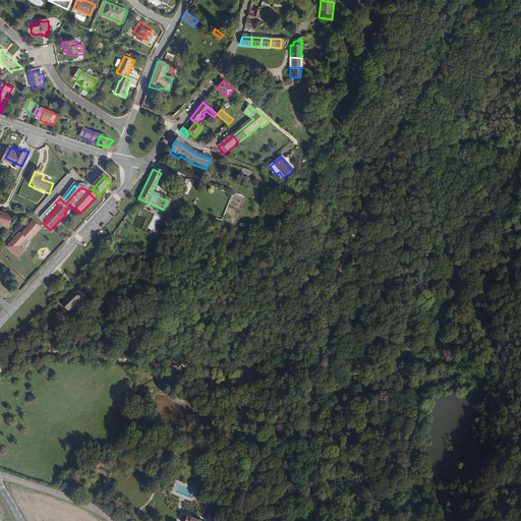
[(64,219),(74,209),(71,206),(64,213),(66,214),(63,217),(64,219)]
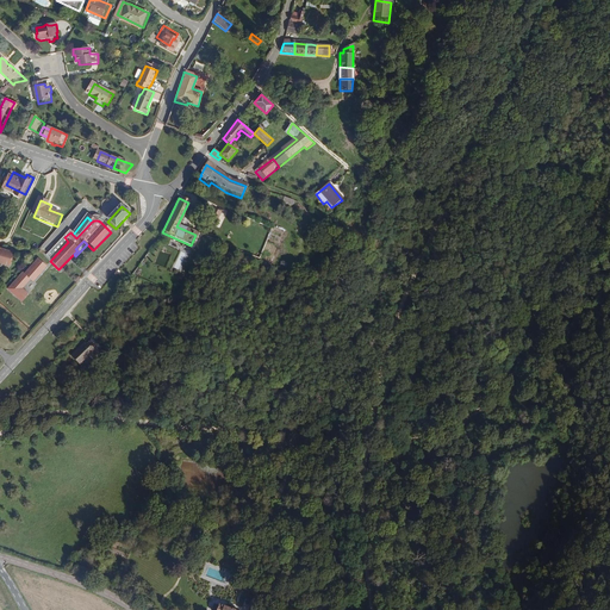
[(0,262),(8,266),(12,254),(0,249),(0,262)]
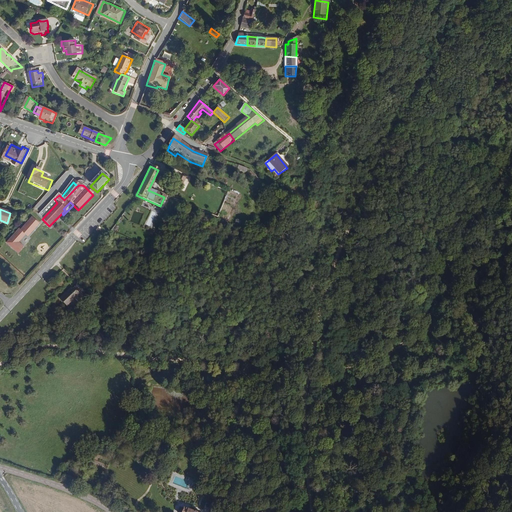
[(40,223),(33,216),(22,229),(30,235),(40,223)]
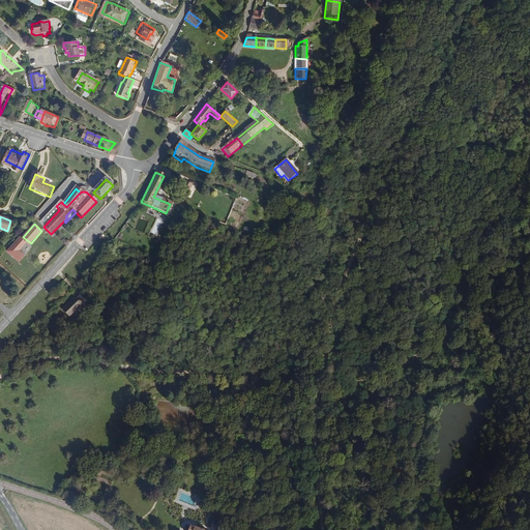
[(23,237),(21,235),(7,251),(21,261),(26,256),(20,251),(27,242),(30,244),(31,243),(23,237)]
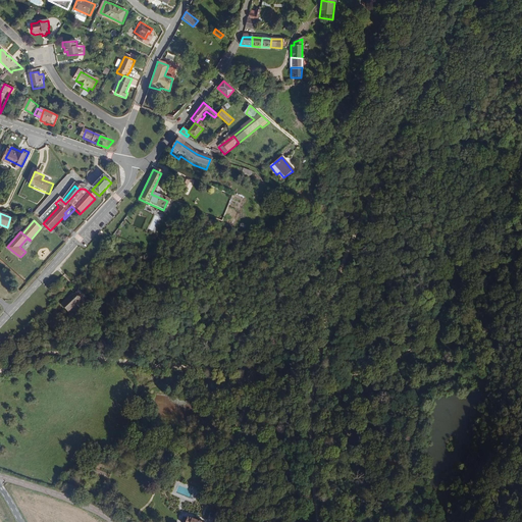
[(76,312),(86,300),(74,292),(70,298),(69,298),(59,312),(68,319),(74,310),(76,312)]
